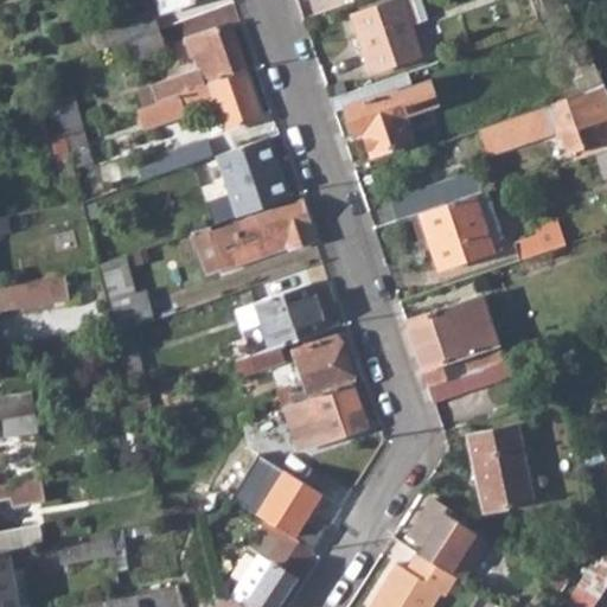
[(158,0),(163,12),(172,8),(168,0),(158,0)]
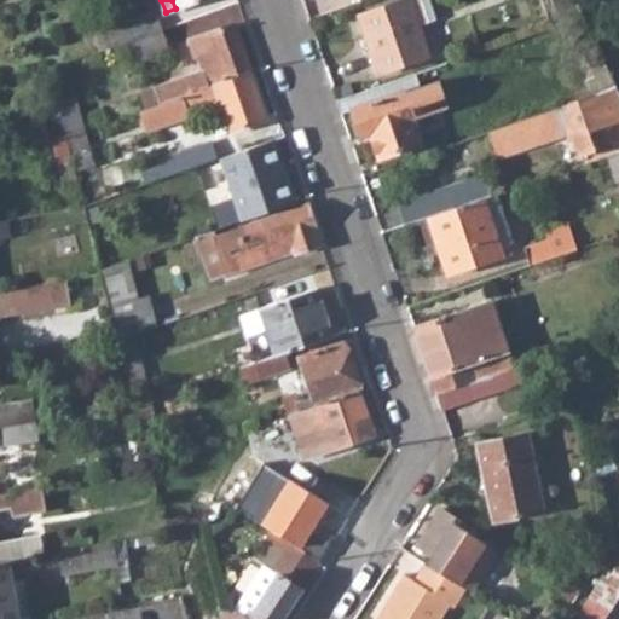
[(410,0),(400,0),(358,15),(379,74),(431,56),(420,25),(410,0)]
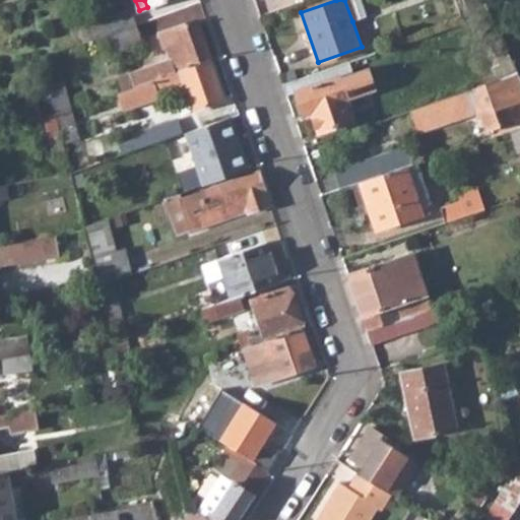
[(344,0),(352,21),(367,16),(361,0),(344,0)]
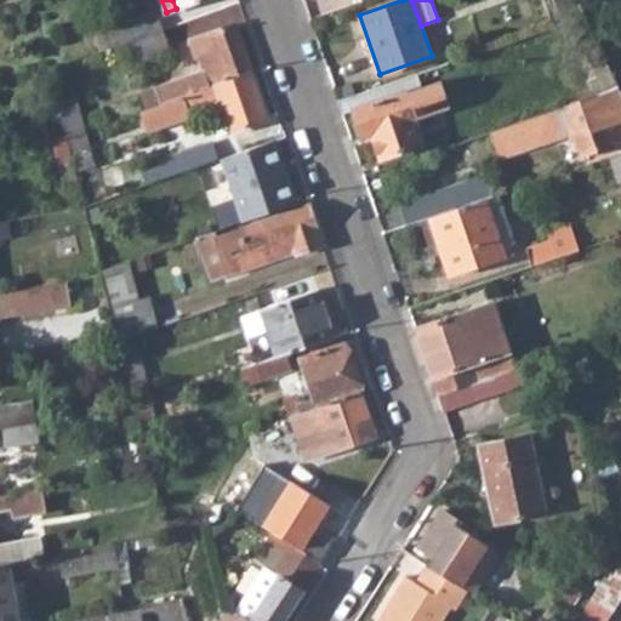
[(127,41),(163,29),(155,11),(101,29),(108,49),(127,41)]
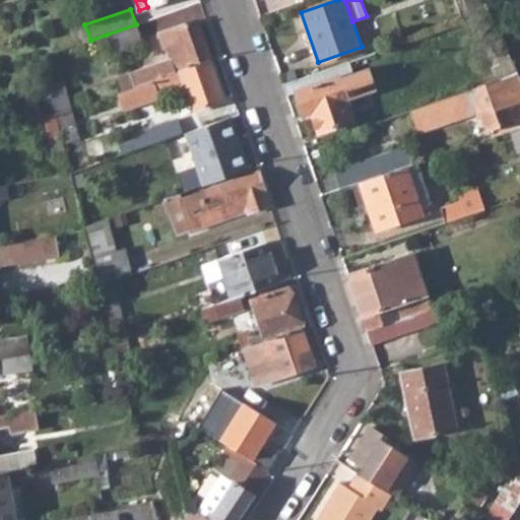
[(154,80),(211,59),(197,19),(158,33),(170,59),(130,73),(134,86),(153,80),(154,80)]
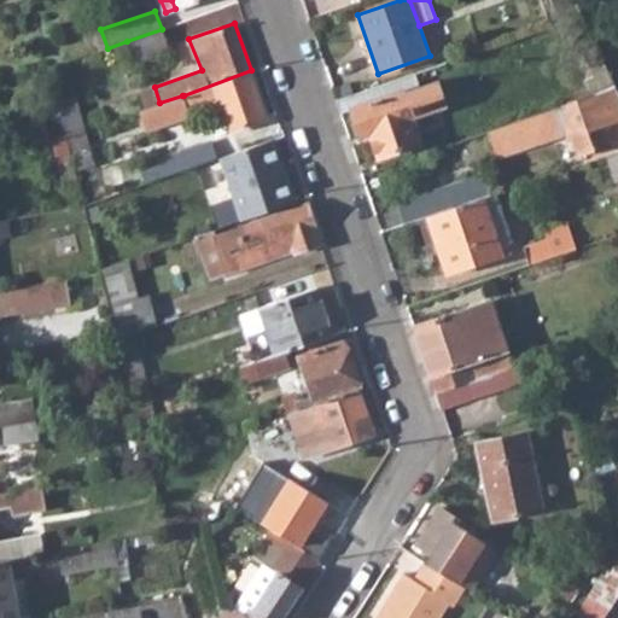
[(93,33),(99,51),(108,48),(100,29),(93,33)]
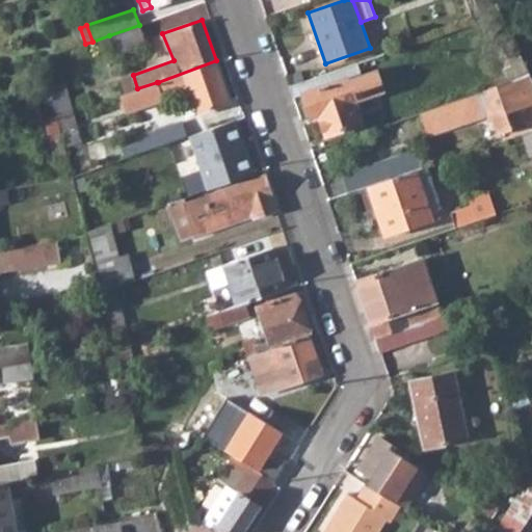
[(139,25),(109,35),(115,53),(145,43),(139,25)]
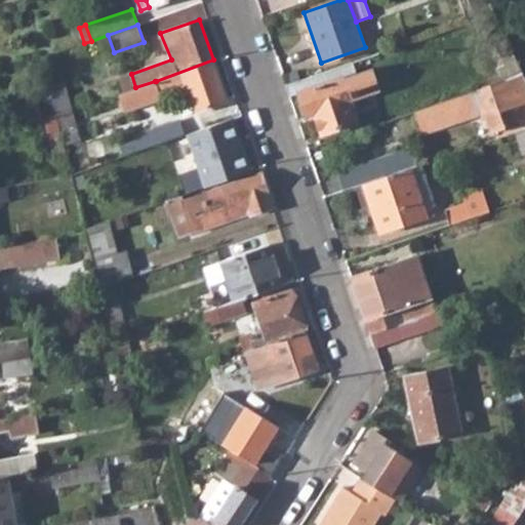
[(500,81),(523,74),(506,38),(493,43),(502,66),(495,69),(498,76),(500,81)]
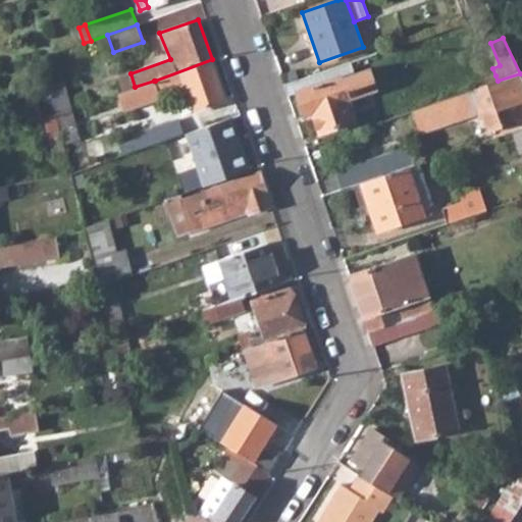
[(195,110),(225,99),(212,59),(155,81),(159,92),(172,87),(185,83),(195,110)]
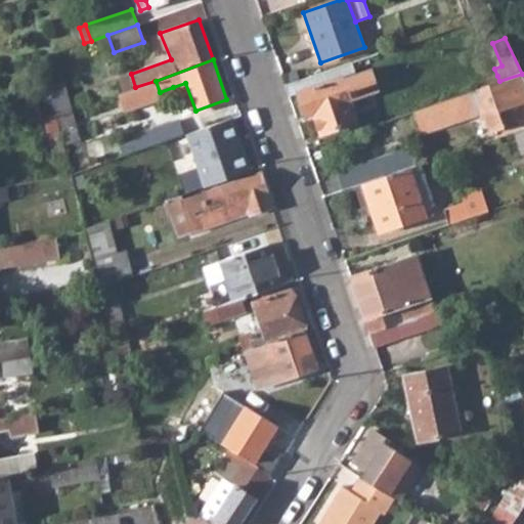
[(352,62),(285,85),(289,96),(298,92),(306,115),(313,113),(320,133),(356,121),(342,79),(356,75),(352,62)]
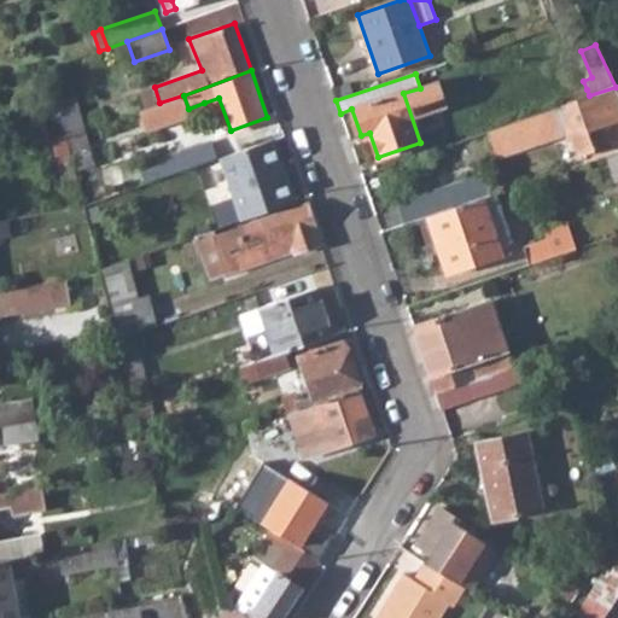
[(140,92),(145,109),(159,103),(155,87),(140,92)]
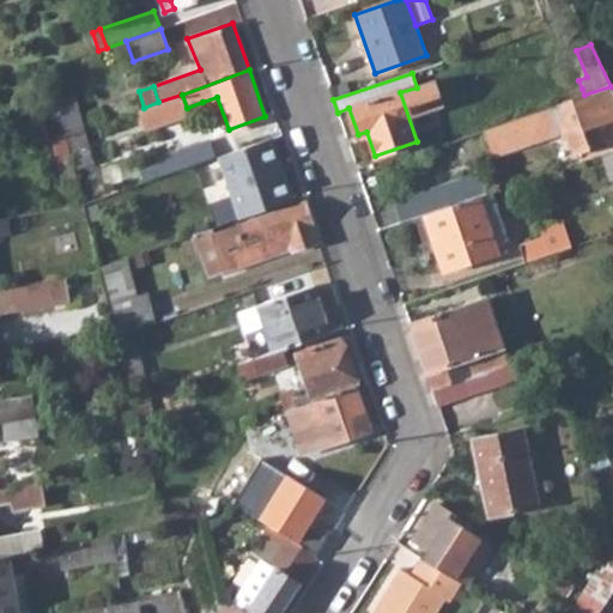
[(599,127),(612,121),(612,91),(611,86),(584,95),(560,103),(560,104),(483,131),(492,157),(565,132),(574,156),(605,145),(599,127)]
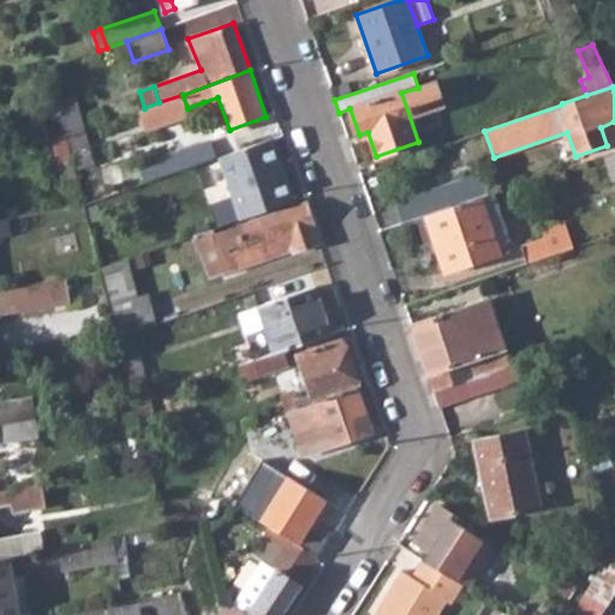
[(560,97),(562,103),(586,95),(584,89),(560,97)]
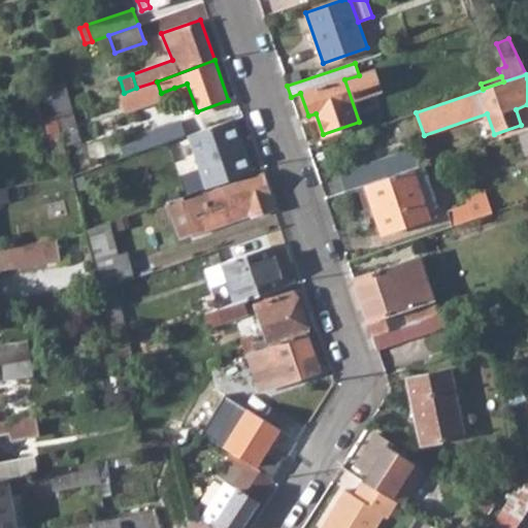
[(136,88),(124,93),(119,95),(125,111),(162,99),(161,93),(157,81),(156,81),(136,88)]
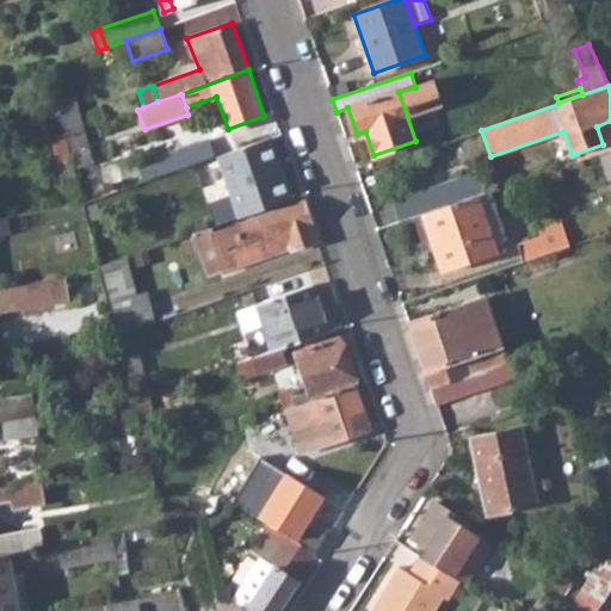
[(76,96),(57,100),(66,135),(84,130),(76,96)]
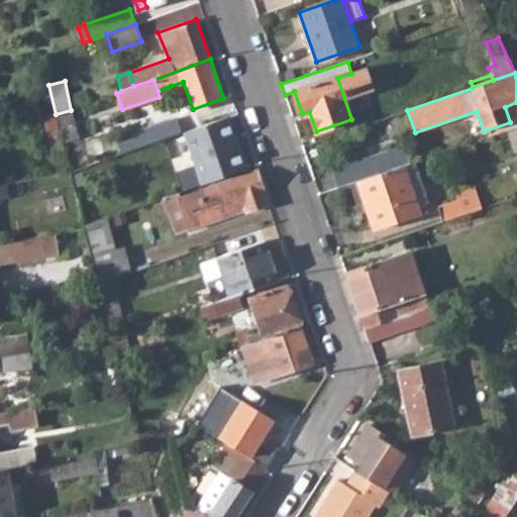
[(41,116),(56,114),(48,85),(47,82),(34,85),(41,116)]
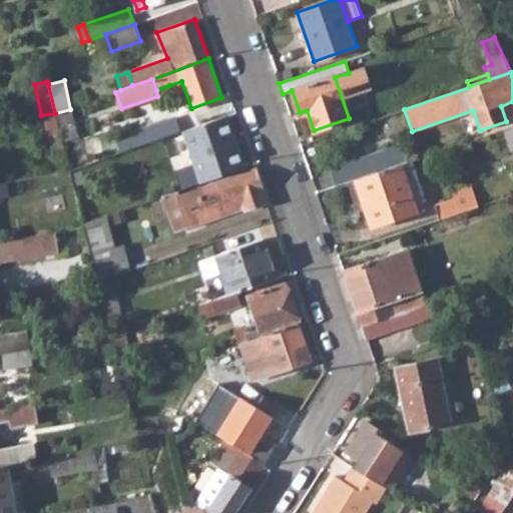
[(169,85),(179,113),(191,108),(181,81),(169,85)]
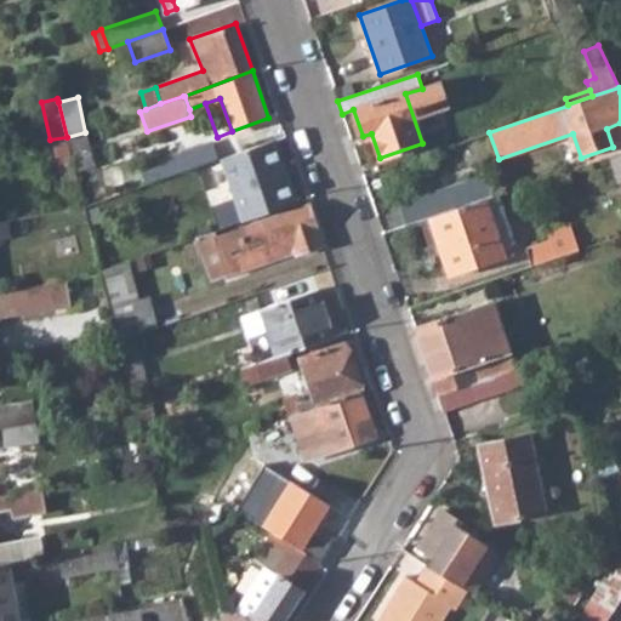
[(87,135),(69,140),(78,171),(96,166),(87,135)]
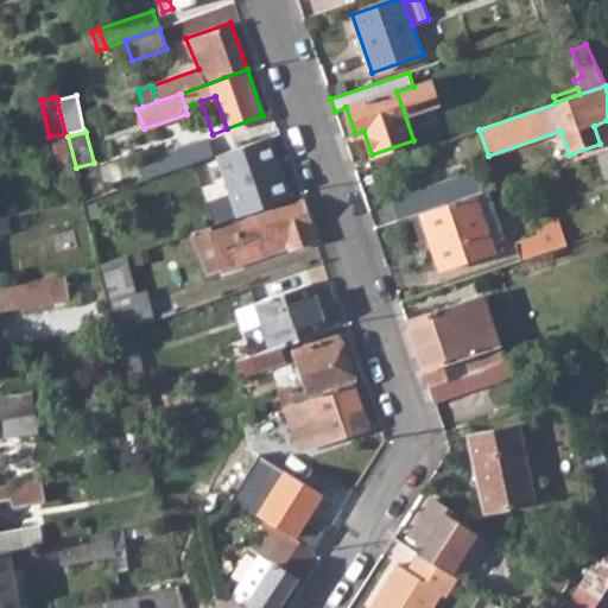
[(65,134),(49,137),(57,163),(71,159),(65,134)]
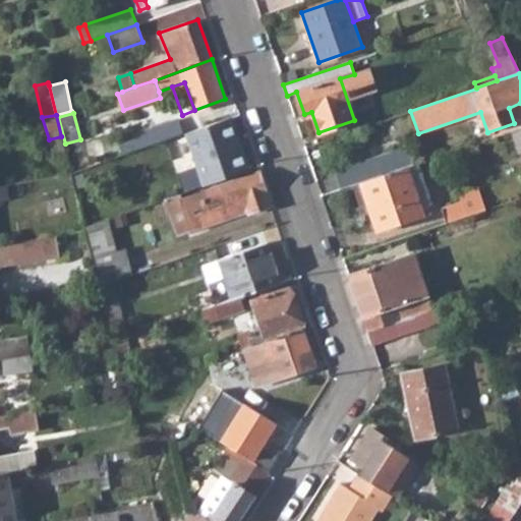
[(185,132),(204,186),(248,169),(230,117),(185,132)]
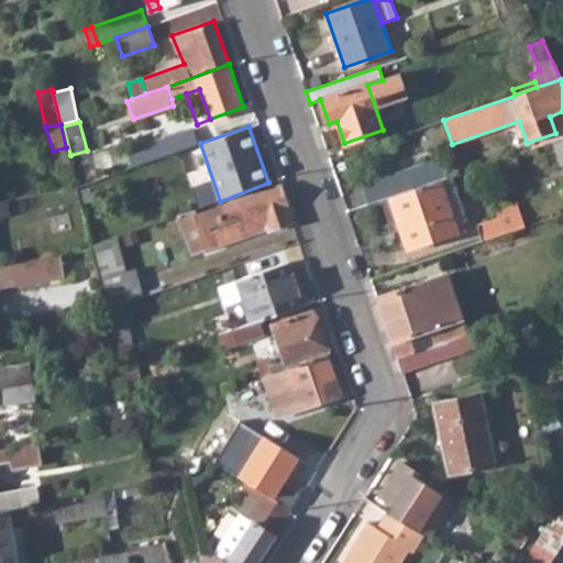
[(135,166),(195,145),(189,130),(130,151),(135,166)]
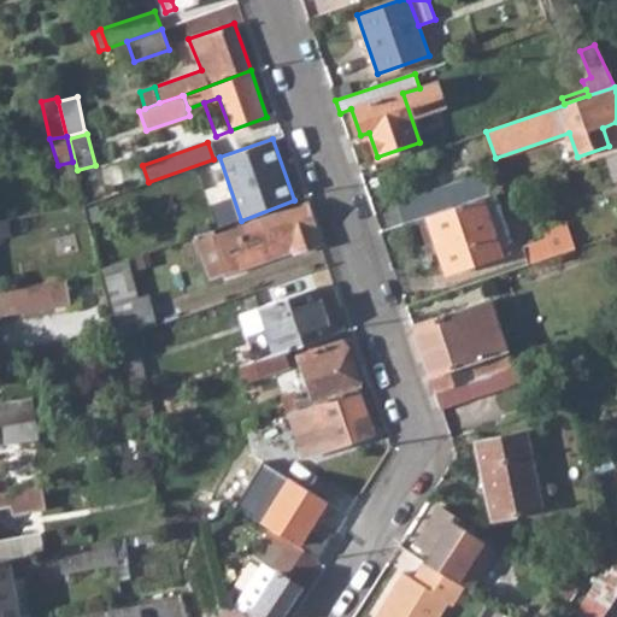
[(482,175),(397,204),(404,224),(418,219),(427,217),(483,198),(489,195),(482,175)]
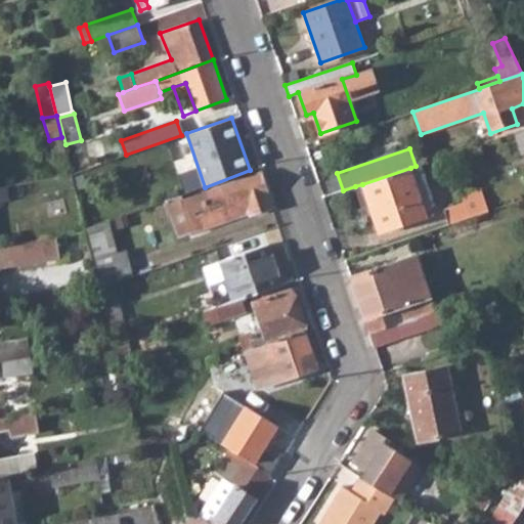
[(410,168),(425,209),(434,205),(421,165),(416,166),(410,168)]
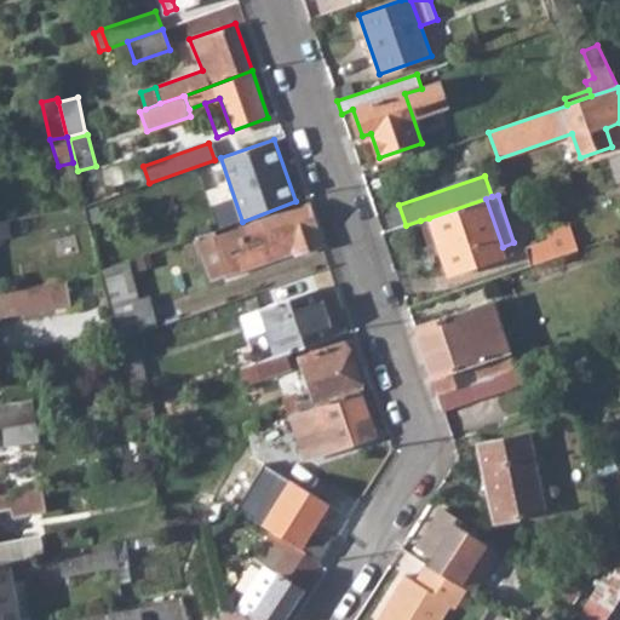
[(486,199),(429,218),(440,250),(448,274),(505,256),(503,247),(486,199)]
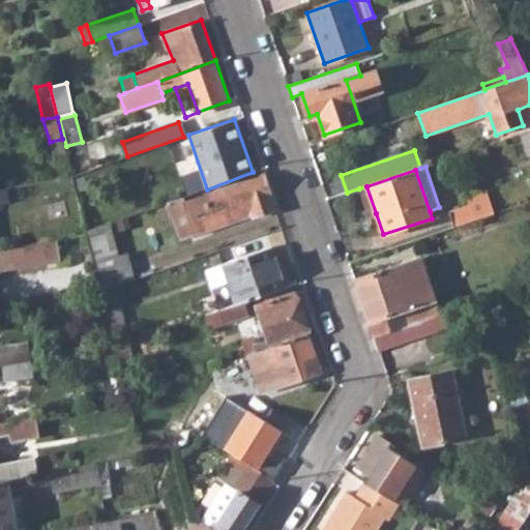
[(263,174),(183,204),(181,198),(167,203),(180,240),(266,210),(267,211),(275,209),(263,174)]
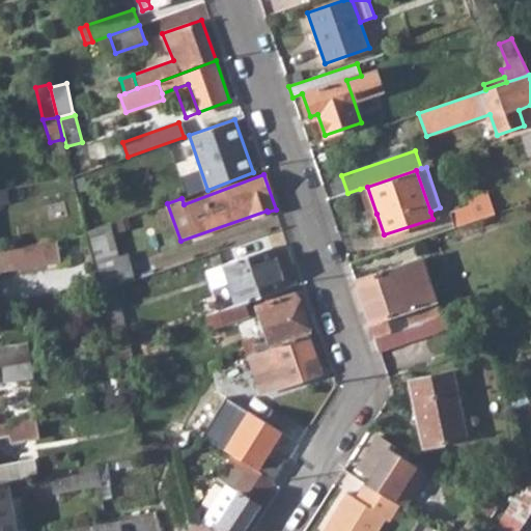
[(360,189),(369,217),(376,214),(367,187),(360,189)]
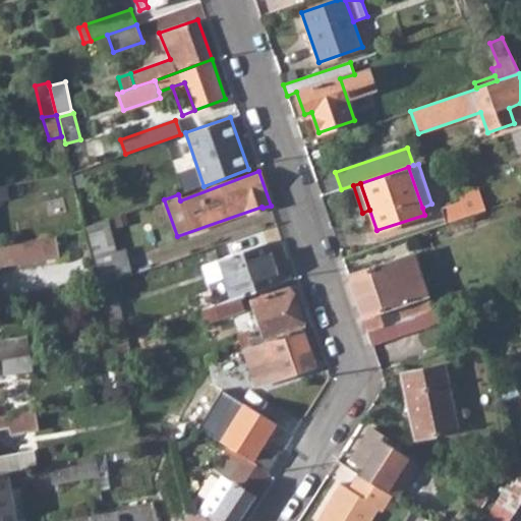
[(441,209),(446,223),(485,210),(478,187),(460,193),(462,201),(441,209)]
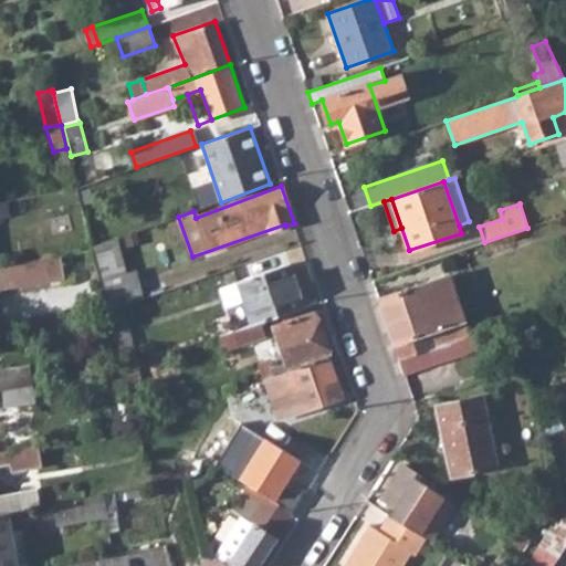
[(116,239),(94,247),(111,308),(123,305),(143,297),(135,270),(125,273),(116,239)]
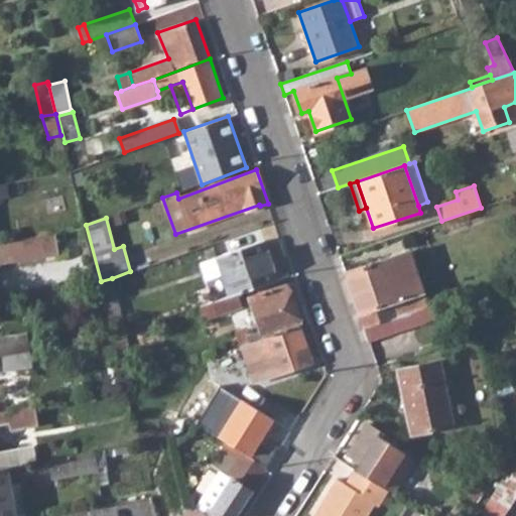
[(55,234),(0,243),(0,262),(58,252),(55,234)]
